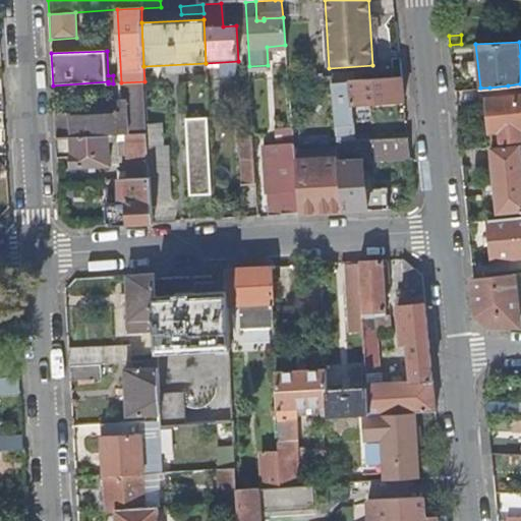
[(405,101),(402,78),(333,84),(336,118),(337,124),(353,123),(352,105),(405,101)]
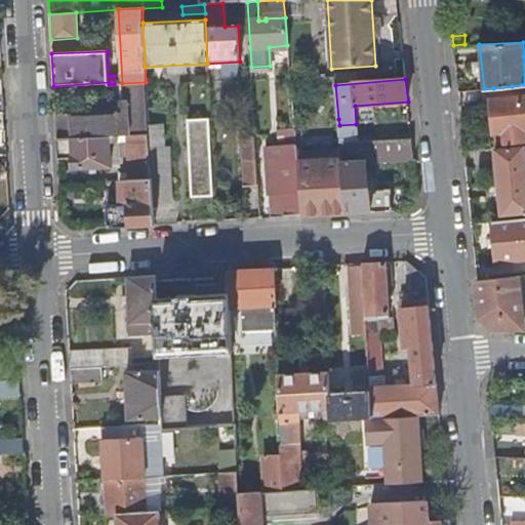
[(114,84),(109,84),(108,84),(108,87),(122,87),(123,109),(118,115),(78,117),(78,114),(55,115),(56,140),(149,134),(149,131),(146,82),(122,83),(114,84)]
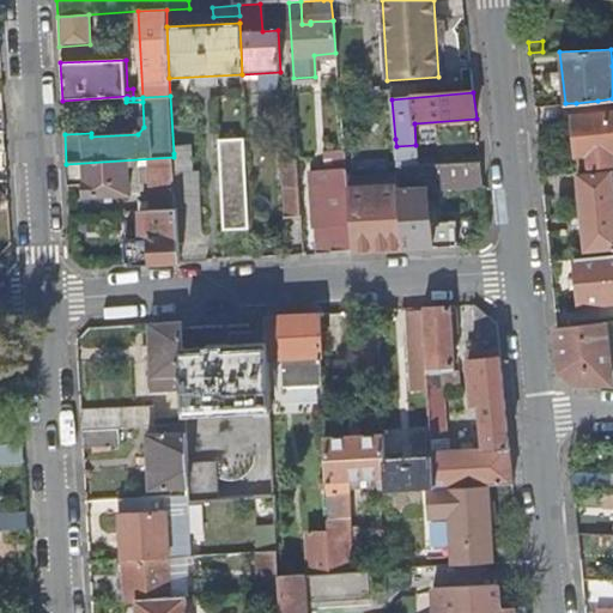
[(599,113),(598,101),(576,103),(577,115),(599,113)]
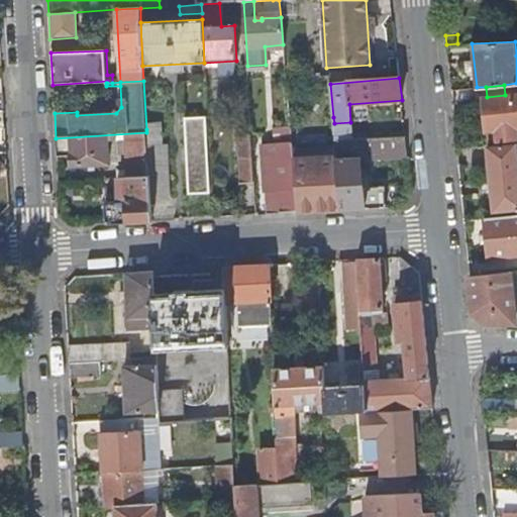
[(238,134),(252,134),(249,94),(235,95),(238,134)]
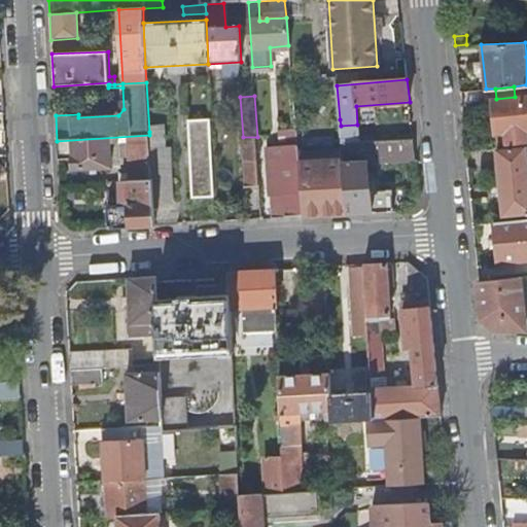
[(526,140),(526,96),(515,97),(496,99),(493,99),(496,132),(507,131),(508,142),(526,140)]
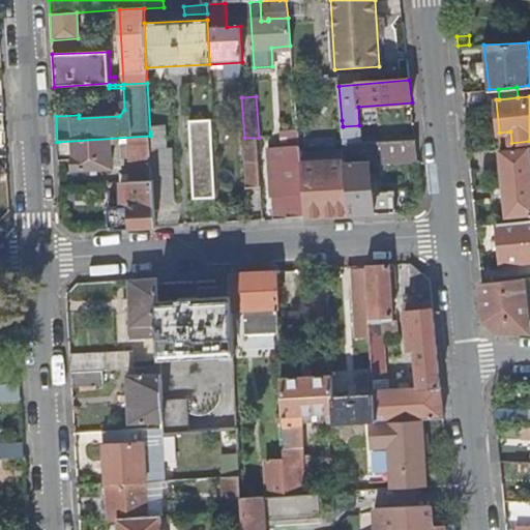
[(202,198),(216,197),(212,120),(198,121),(202,198)]
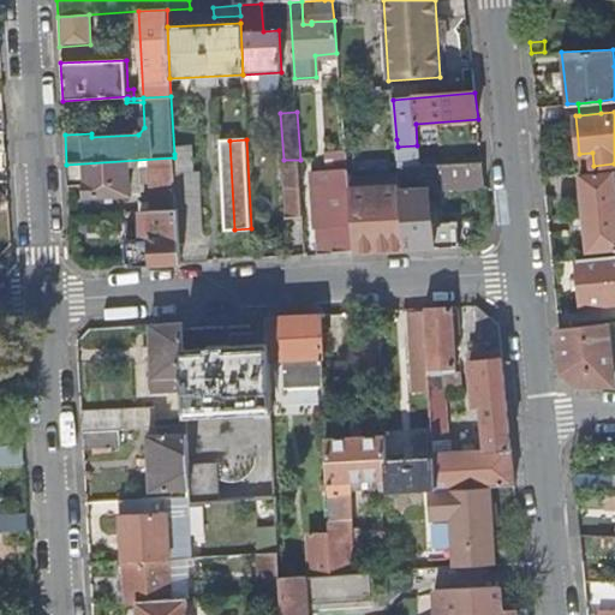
[(376,252),(410,250),(400,169),(398,147),(396,139),(377,142),(378,149),(376,150),(383,214),(371,214),(372,233),(376,252)]
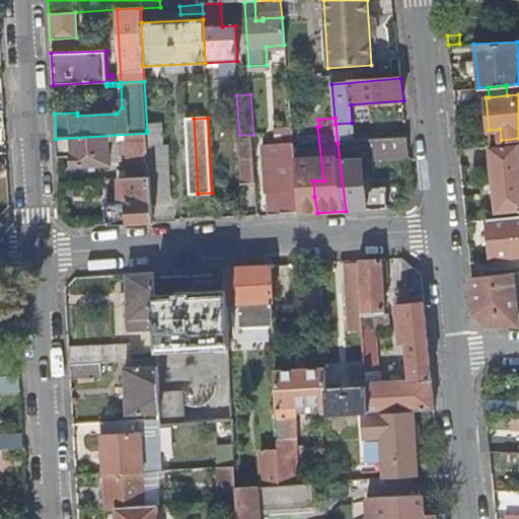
[(298,214),(291,120),(262,123),(270,216),(298,214)]
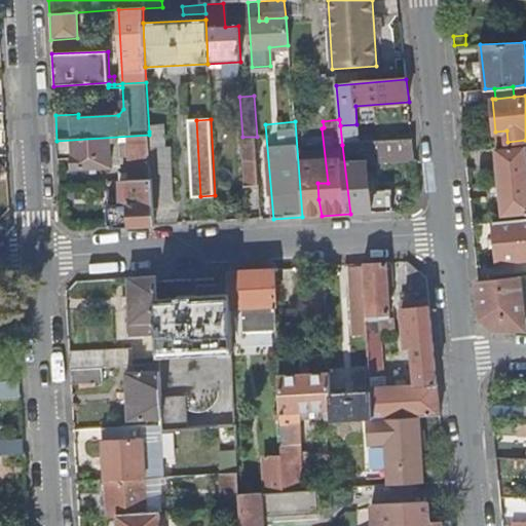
[(149,135),(152,180),(153,208),(172,207),(170,152),(163,153),(161,130),(149,132),(149,135)]
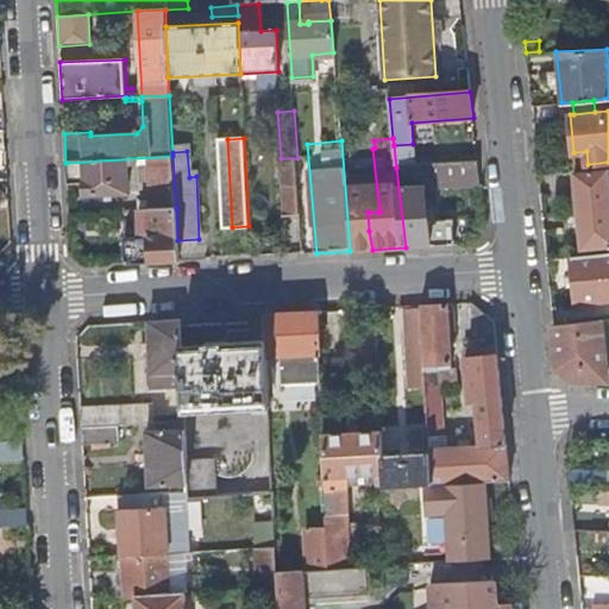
[(176,208),(173,156),(66,163),(67,186),(83,184),(85,195),(127,193),(126,167),(148,165),(150,209),(176,208)]
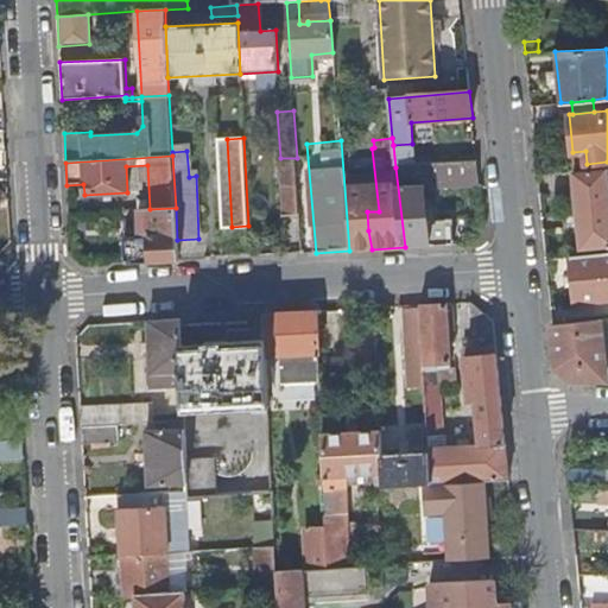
[(301,216),(297,158),(280,158),(285,217),(301,216)]
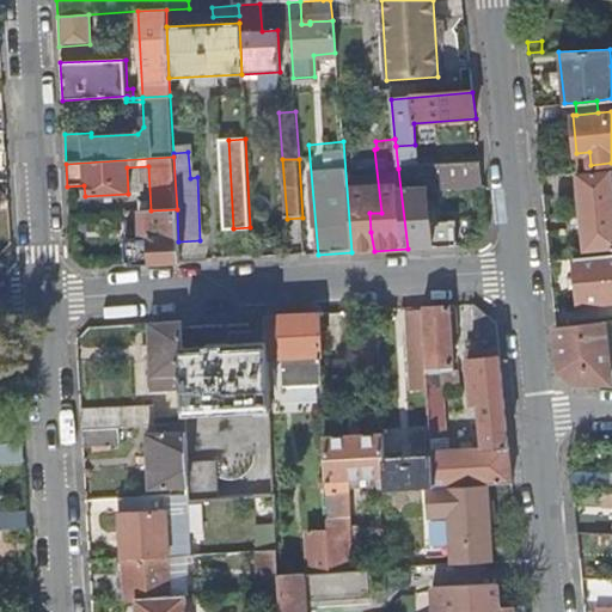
[(481,163),(398,169),(408,249),(458,246),(456,220),(432,221),(429,190),(483,188),(481,163)]
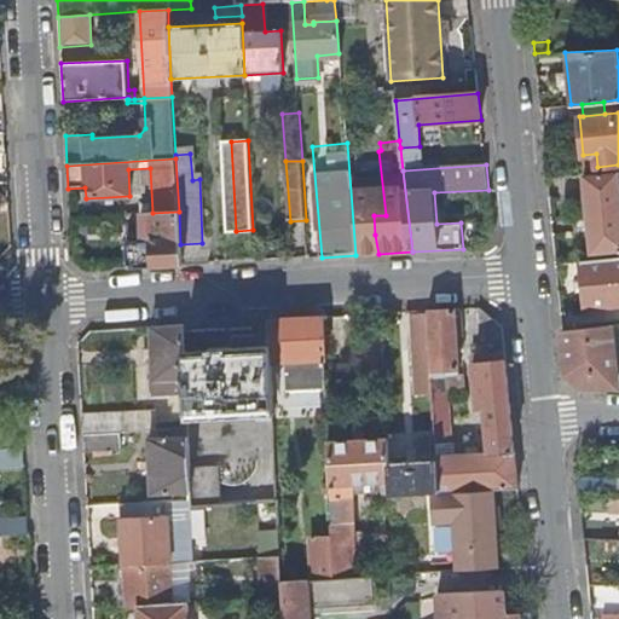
[(618,168),(618,169),(585,173),(594,250),(618,247),(618,168)]
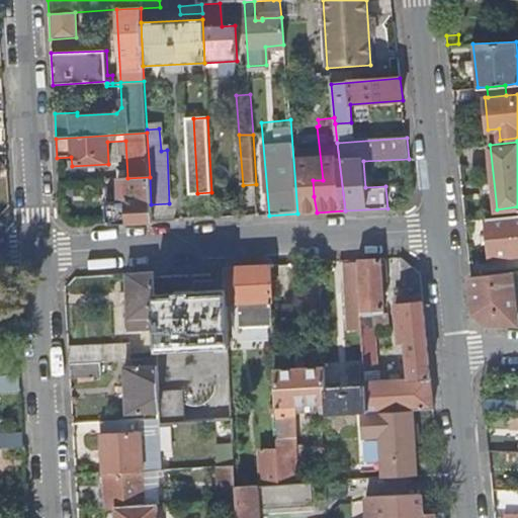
[(151,204),(150,177),(127,178),(126,178),(127,202),(106,203),(107,226),(152,223),(151,204)]
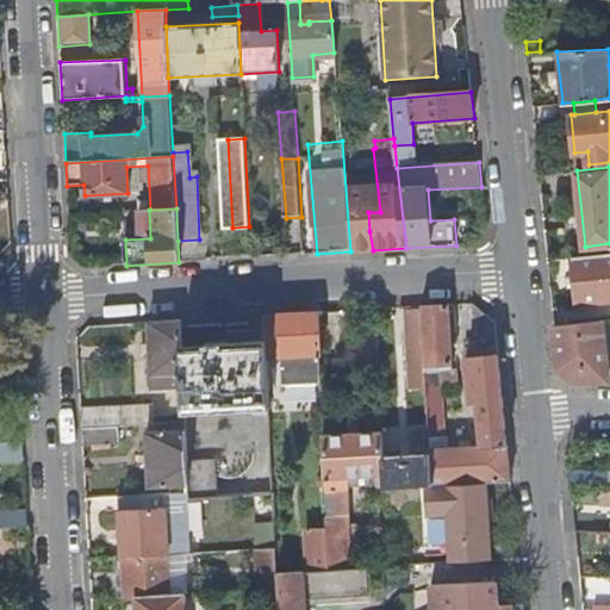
[(609,254),(573,259),(578,304),(609,299),(609,254)]
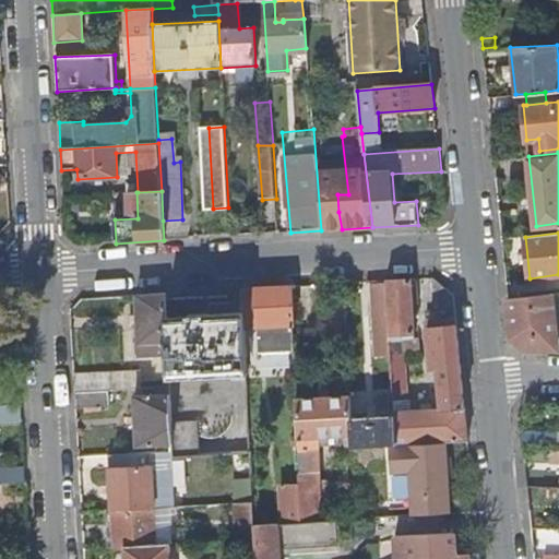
[(401,339),(390,339),(394,415),(396,443),(444,441),(468,440),(453,295),(432,277),(436,320),(427,320),(432,375),(438,375),(439,380),(435,381),(436,396),(441,396),(442,407),(405,409),(401,339)]
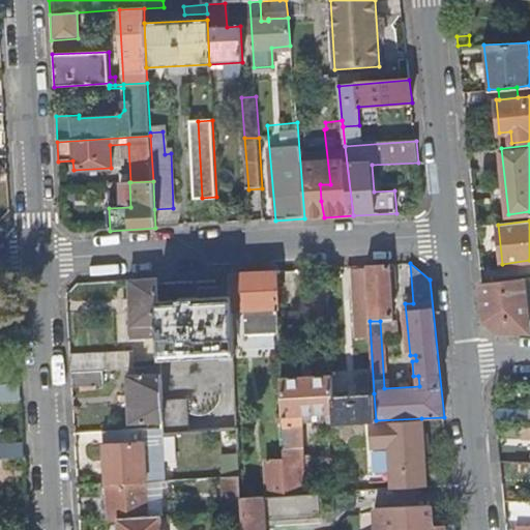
[(393,264),(366,266),(369,299),(370,316),(389,315),(392,315),(392,310),(390,289),(395,289),(393,264)]
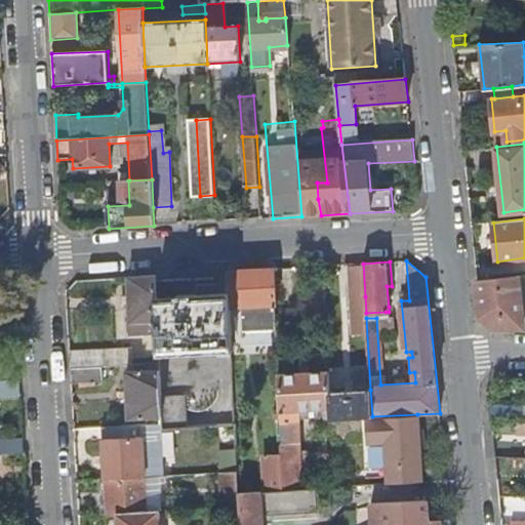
[(351,297),(365,296),(363,264),(350,265),(351,297)]
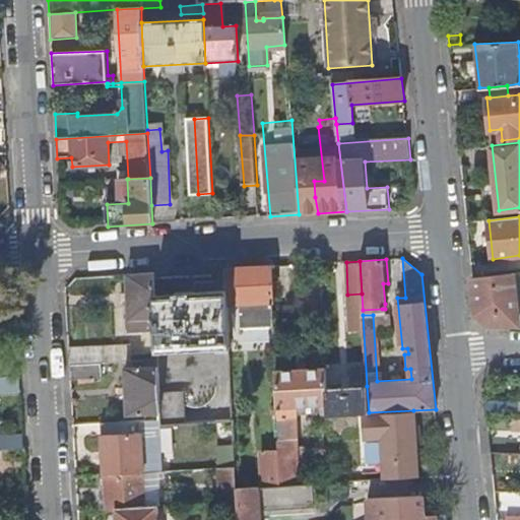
[(271,266),(224,269),(225,280),(226,303),(240,303),(242,330),(273,328),(271,266)]
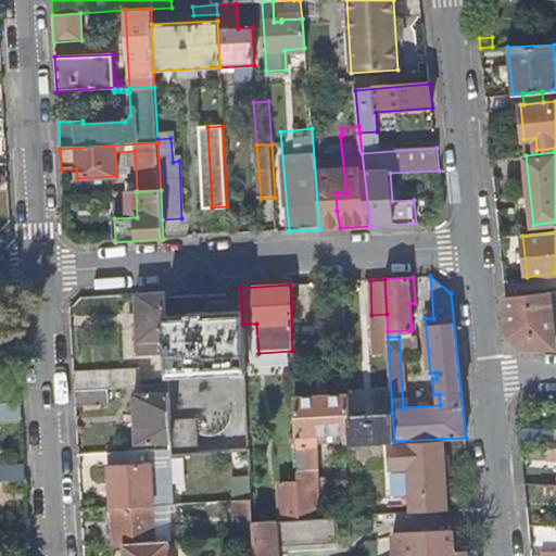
[(509,333),(522,345),(555,346),(555,291),(506,297),(509,333)]
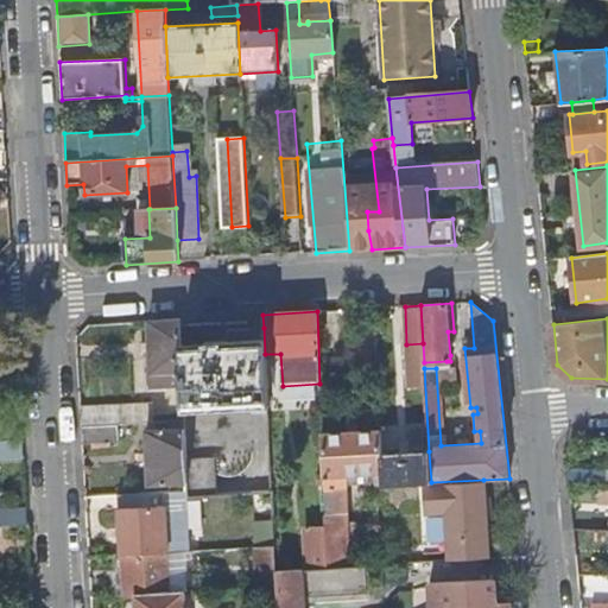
[(182,385),(179,348),(178,320),(147,322),(151,387),(182,385)]
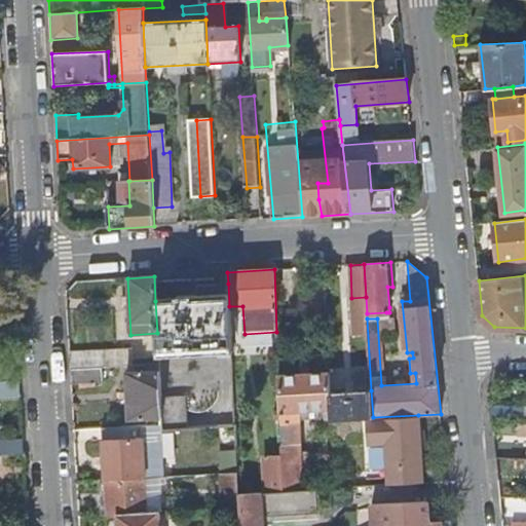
[(177,299),(155,301),(157,333),(159,358),(231,352),(229,306),(228,284),(196,286),(197,297),(177,298),(177,299)]
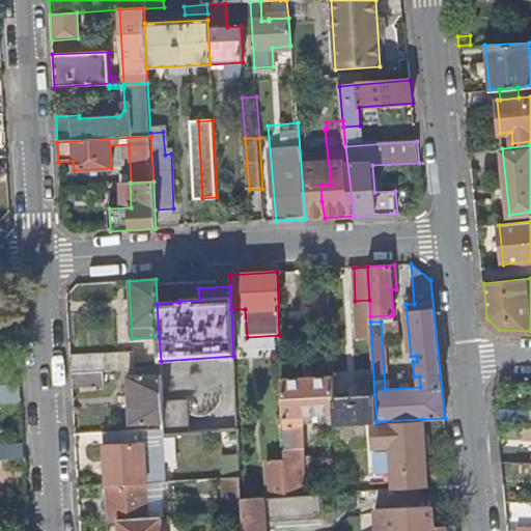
[(70,356),(71,372),(95,370),(133,368),(132,353),(70,356)]
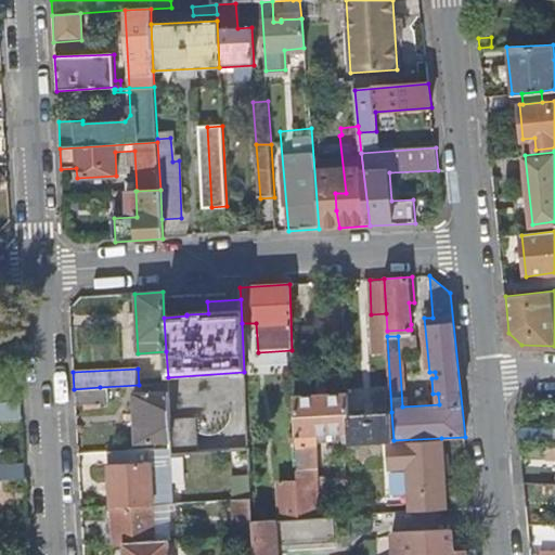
[(0,387),(0,402),(21,402),(20,386),(0,387)]
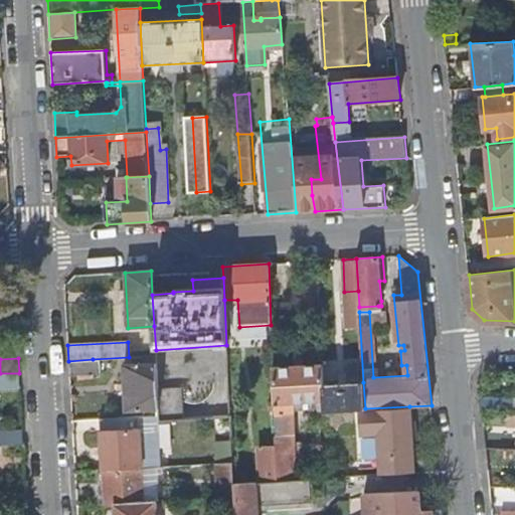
[(94,375),(93,359),(68,361),(69,376),(94,375)]
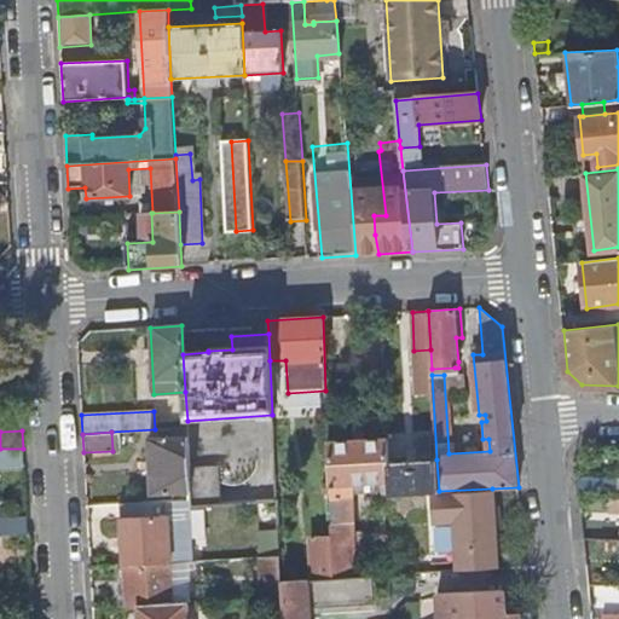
[(177,501),(191,499),(190,469),(187,438),(150,439),(152,493),(177,492),(177,501)]
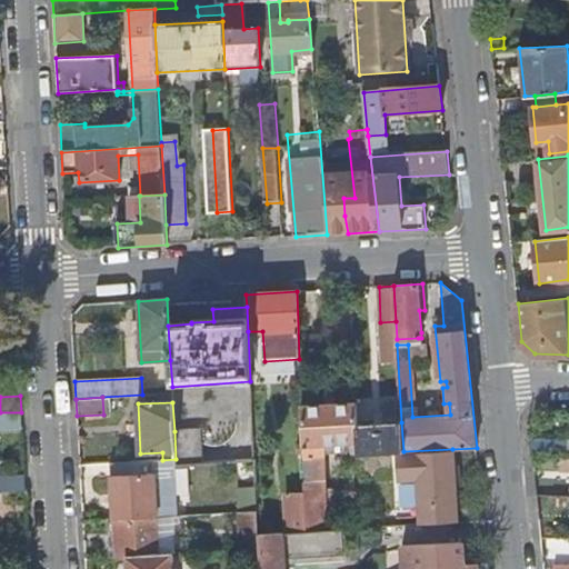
[(359,453),(357,425),(356,403),(301,406),(306,491),(307,531),(328,530),(325,456),(323,456),(322,443),(350,442),(351,456),(352,456),(359,456),(359,453)]
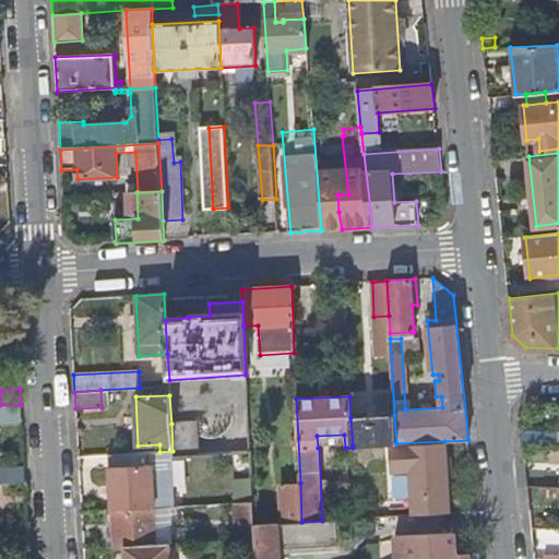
[(0,421),(22,420),(21,405),(0,405),(0,421)]
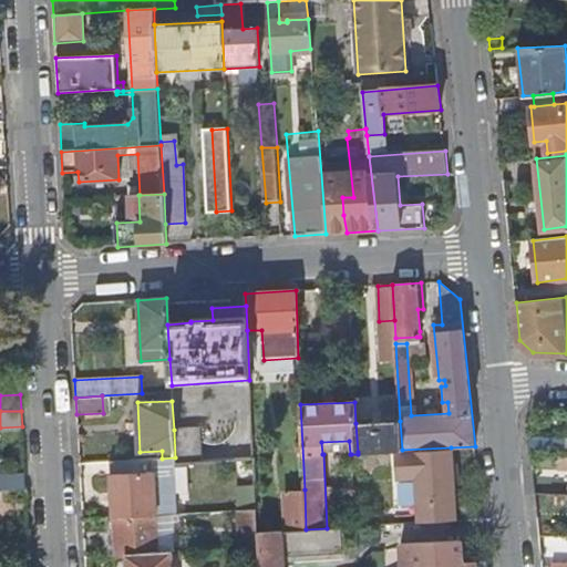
[(358,452),(394,450),(402,450),(400,421),(356,423),(358,452)]
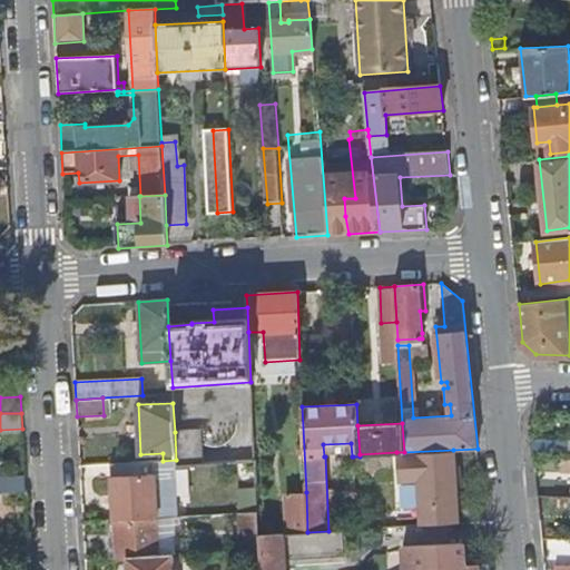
[(176,460),(176,465),(205,464),(203,430),(175,432),(176,460)]
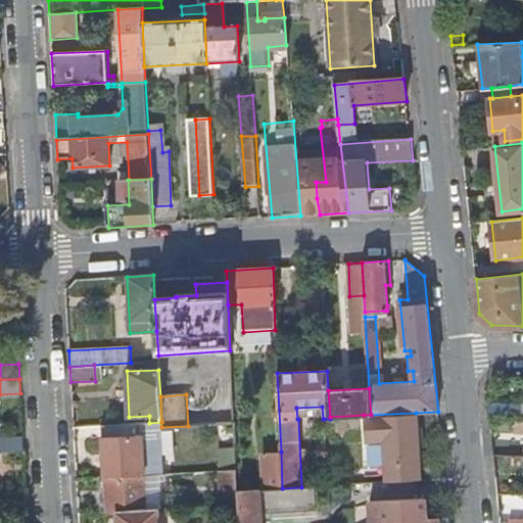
[(490,417),(521,418),(522,403),(488,402),(490,417)]
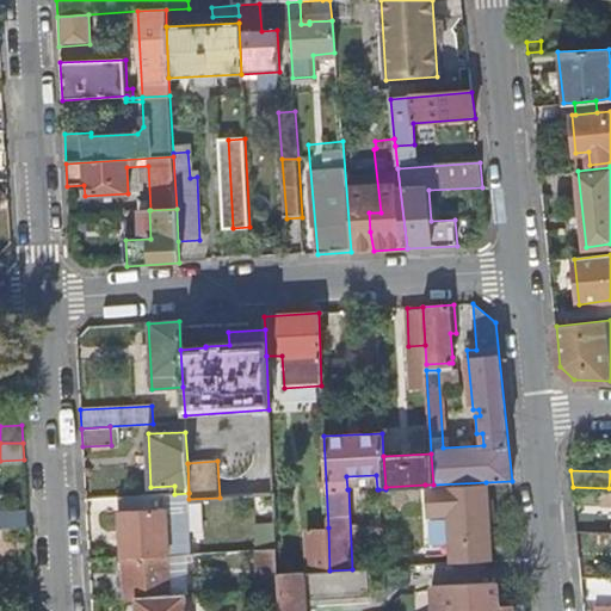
[(492,561),(486,482),(433,485),(425,485),(427,517),(448,516),(450,563),(489,561),(492,561)]
